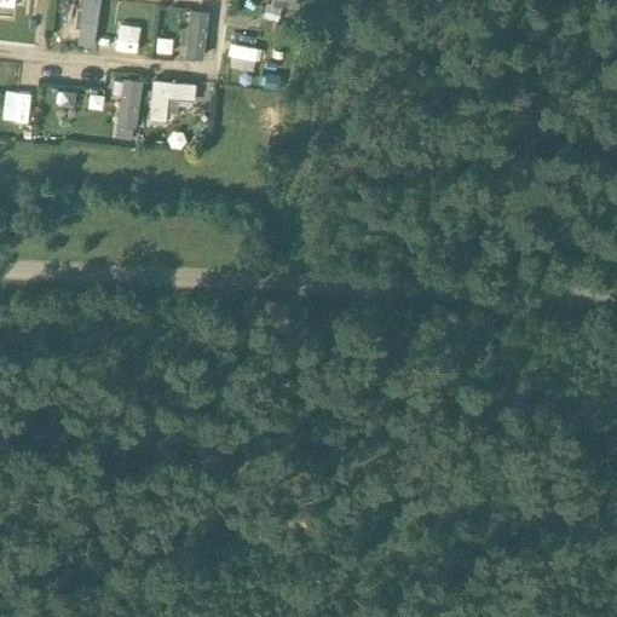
[(0,0),(0,34),(24,39),(30,0),(0,0)]
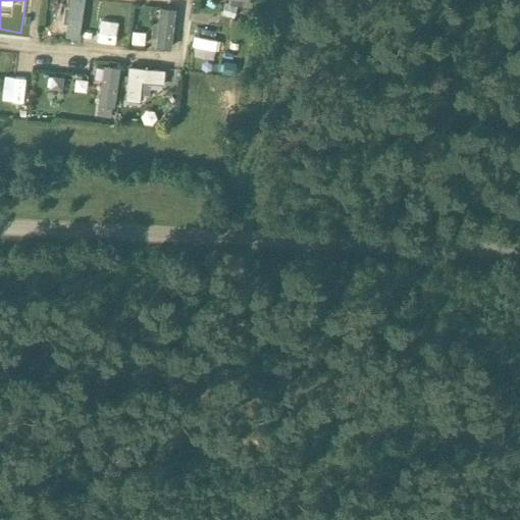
[(67,0),(66,24),(52,23),(51,38),(81,40),(83,0),(67,0)]
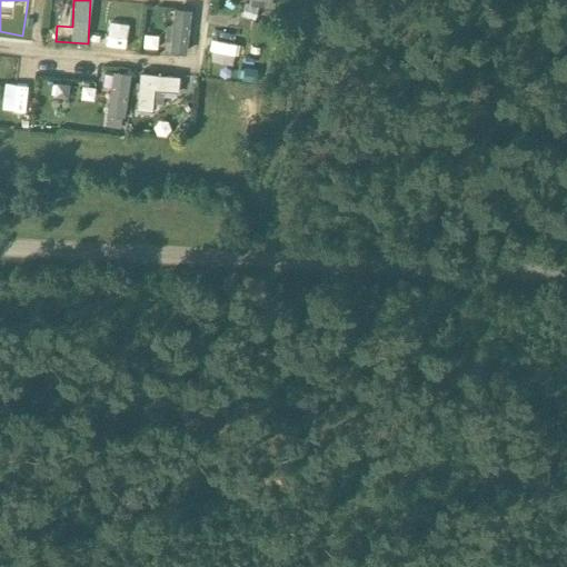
[(186,57),(191,11),(170,9),(165,53),(186,57)]
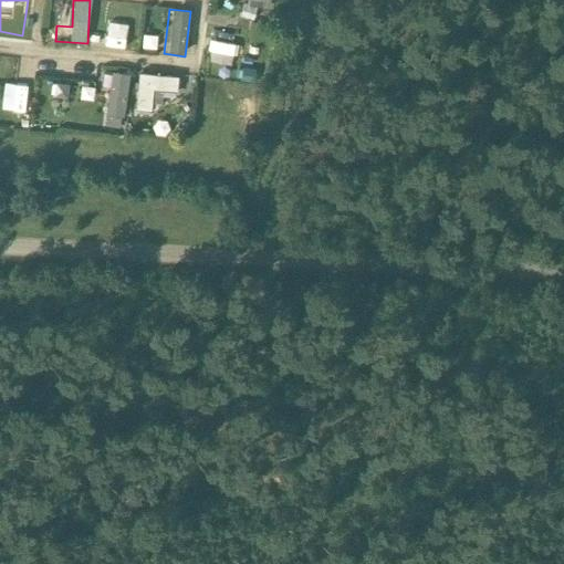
[(124,50),(128,27),(110,22),(105,47),(124,50)]
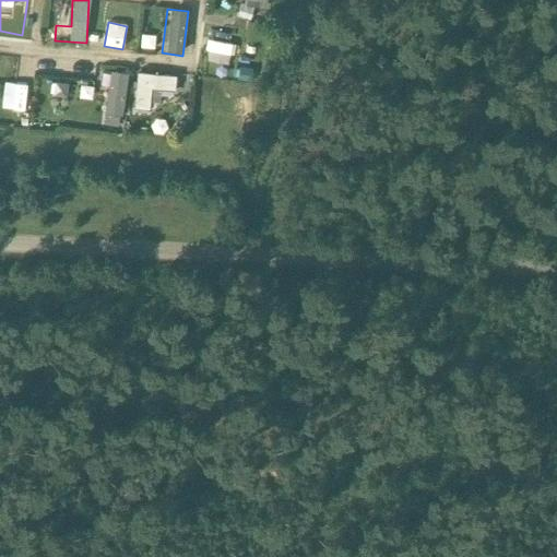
[(208,31),(205,46),(232,49),(228,78),(248,80),(252,36),(208,31)]
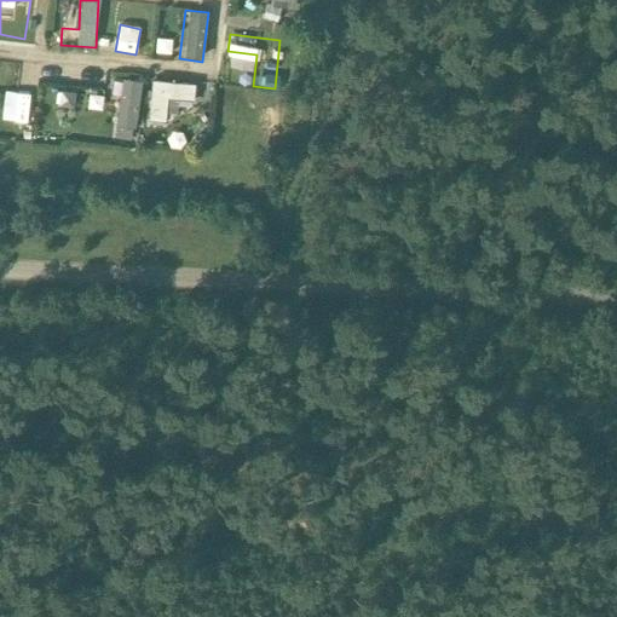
[(117,140),(137,140),(139,80),(119,80),(117,140)]
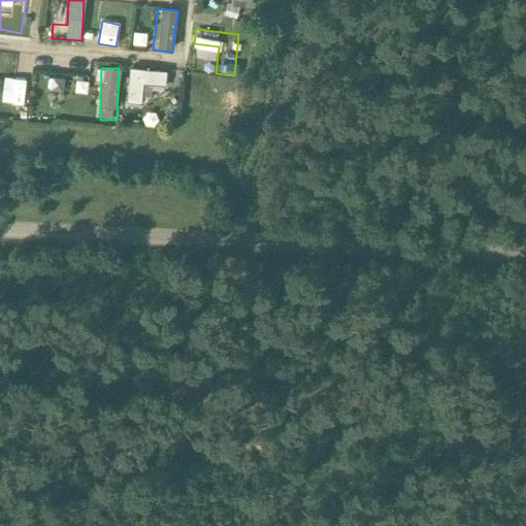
[(166,86),(166,71),(128,70),(128,106),(141,106),(142,85),(166,86)]
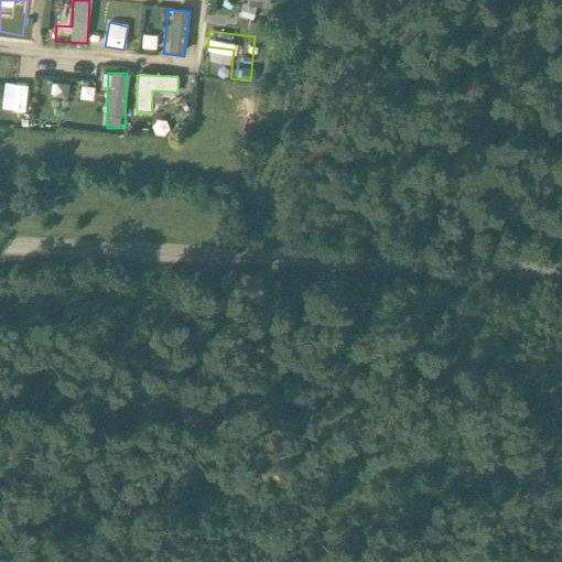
[(56,83),(54,98),(93,101),(95,86),(56,83)]
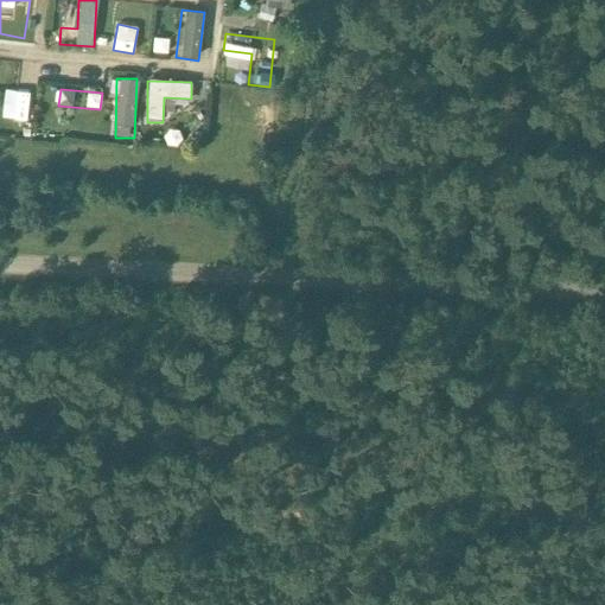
[(4,120),(27,121),(27,91),(4,91),(4,120)]
